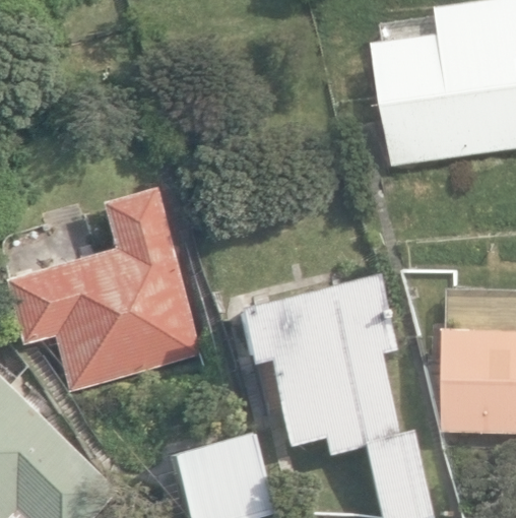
[(382,39),(399,165),(515,148),(515,0),(494,0),(445,7),(449,29),(382,39)]
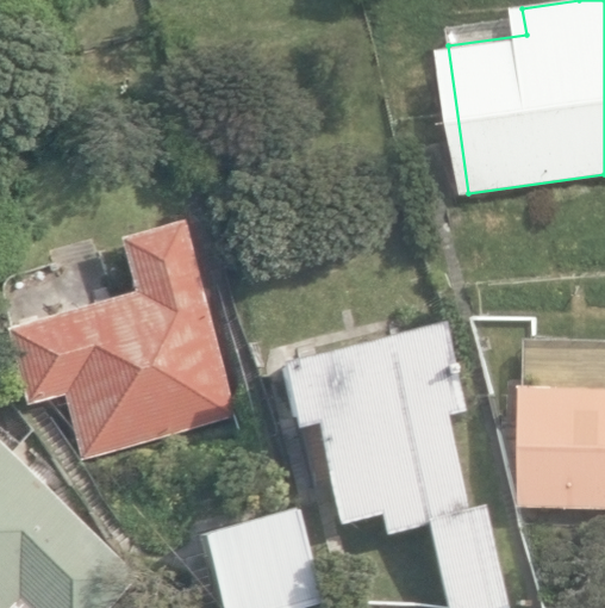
[(68,395),(86,460),(239,417),(185,222),(124,239),(139,292),(8,328),(31,405),(68,395)]
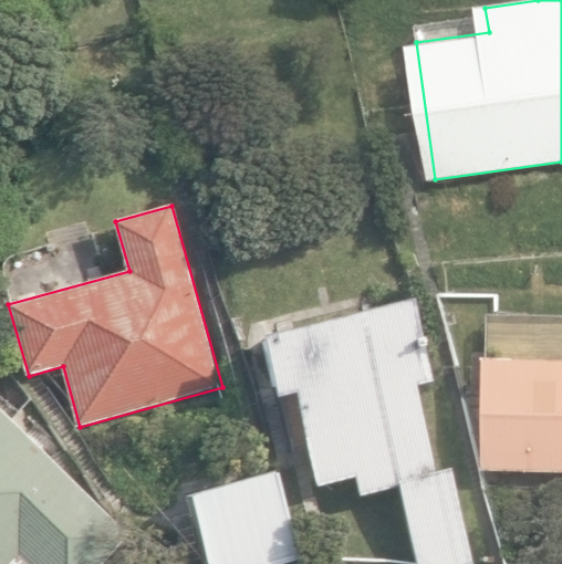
[(419,563),(476,563),(451,465),(436,469),(415,385),(430,380),(409,298),(259,335),(274,398),(293,393),(318,486),(356,476),(362,495),(399,487),(419,563)]
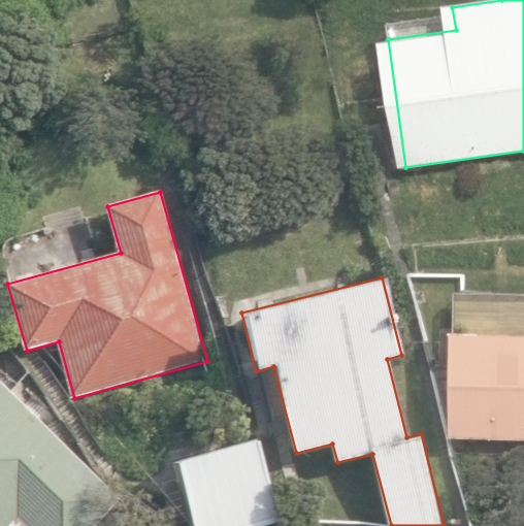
[(459,436),(523,438),(523,331),(462,330),(459,436)]
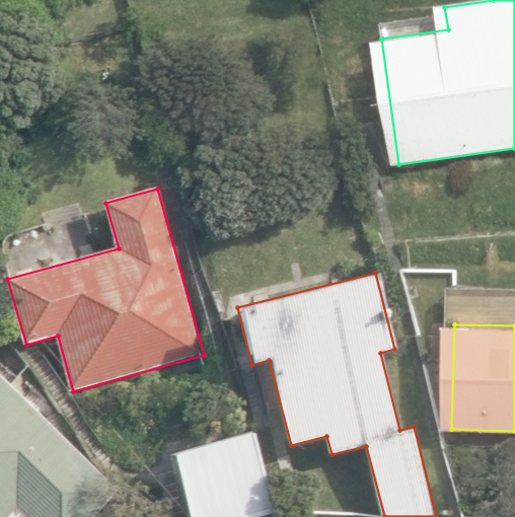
[(94,516),(119,491),(0,381),(0,516),(94,516)]
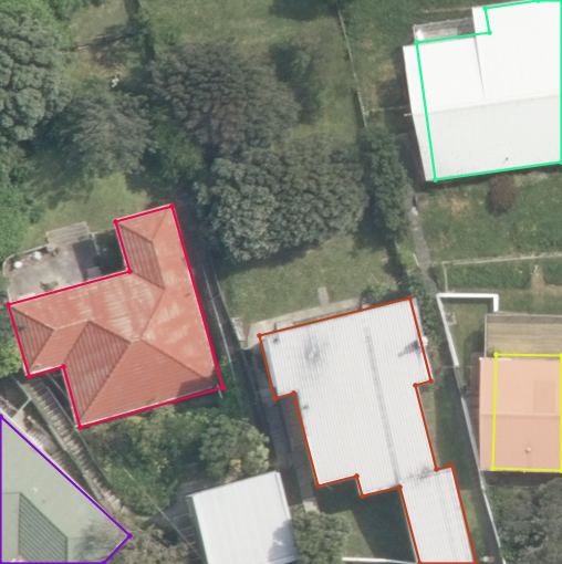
[(190,497),(208,563),(283,563),(302,559),(278,472),(190,497)]
